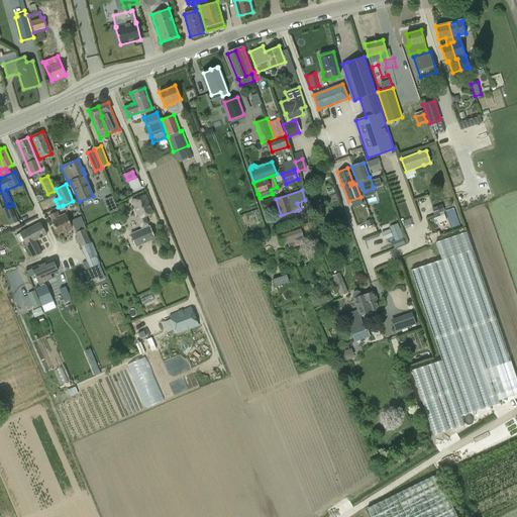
[(136,218),(140,226),(147,223),(144,216),(152,212),(145,196),(131,202),(138,217),(136,218)]
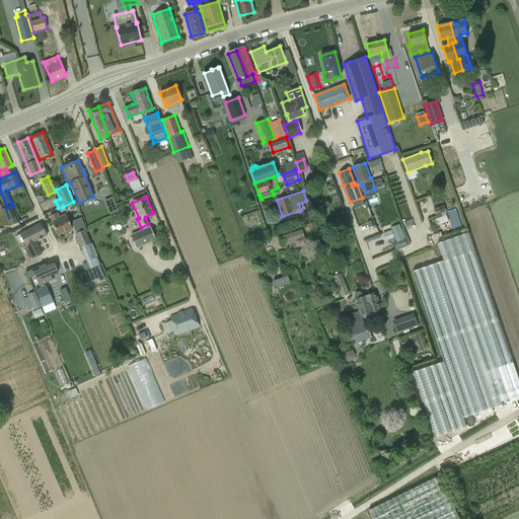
[(116,205),(107,208),(109,215),(119,211),(116,205)]
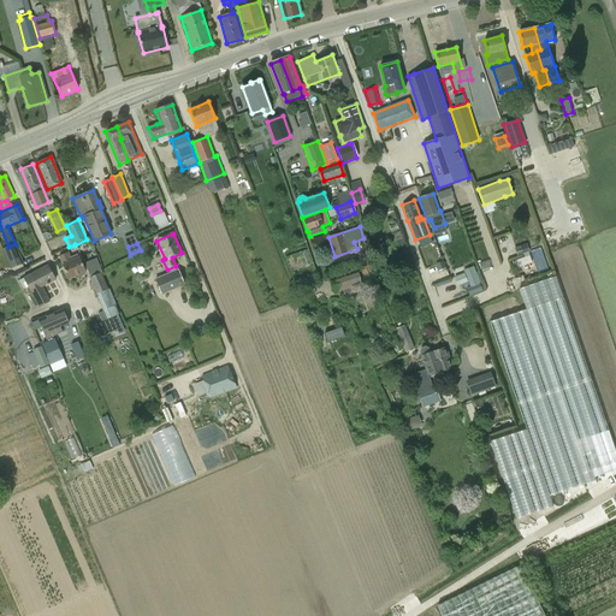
[(24,264),(16,244),(9,247),(4,249),(13,273),(24,268),(23,264),(24,264)]
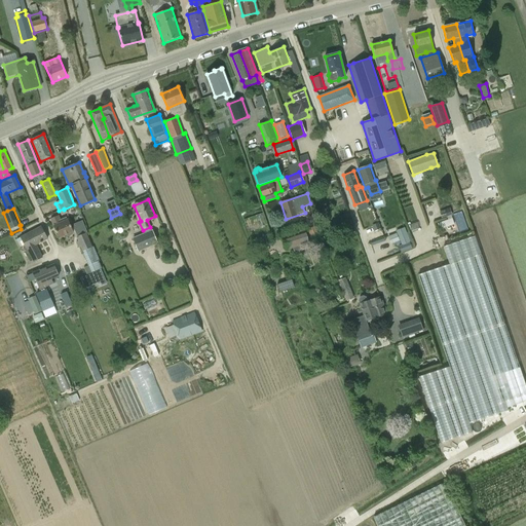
[(59,238),(66,235),(67,236),(71,235),(71,233),(74,232),(68,219),(67,220),(66,217),(61,220),(59,215),(49,219),(59,238)]
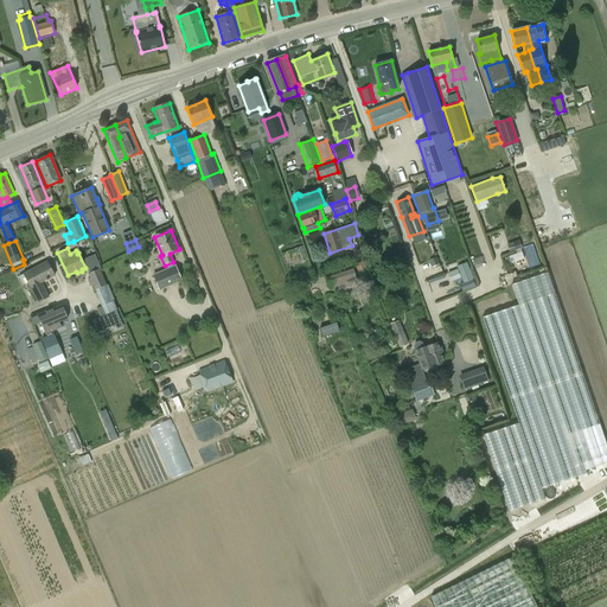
[(522,251),(504,257),(506,264),(524,259),(522,251)]
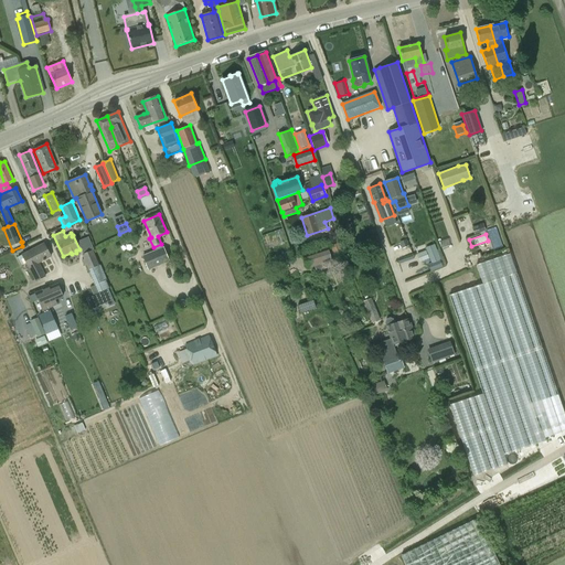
[(330,245),(330,246),(336,263),(345,259),(340,242),(330,245)]
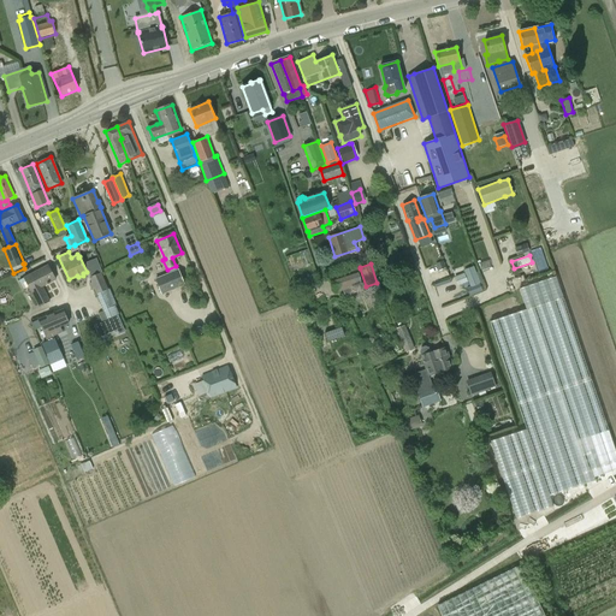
[(39,307),(49,301),(41,286),(55,279),(48,265),(18,280),(23,289),(28,286),(39,307)]
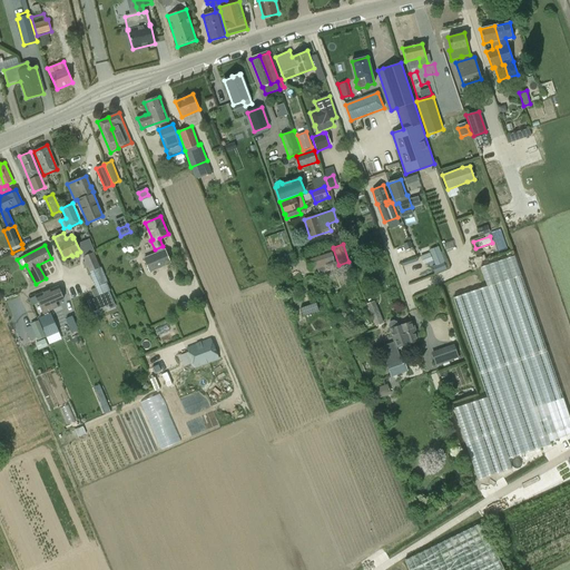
[(165,249),(163,246),(155,249),(156,253),(144,258),(150,272),(170,264),(165,249)]
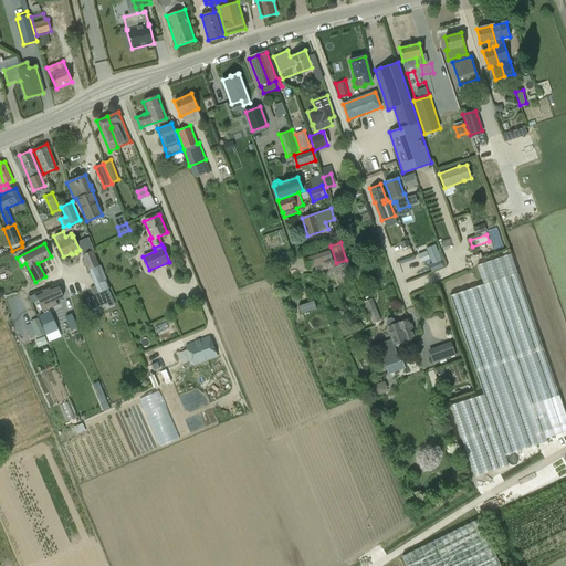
[(441,260),(435,244),(426,249),(432,264),(441,260)]
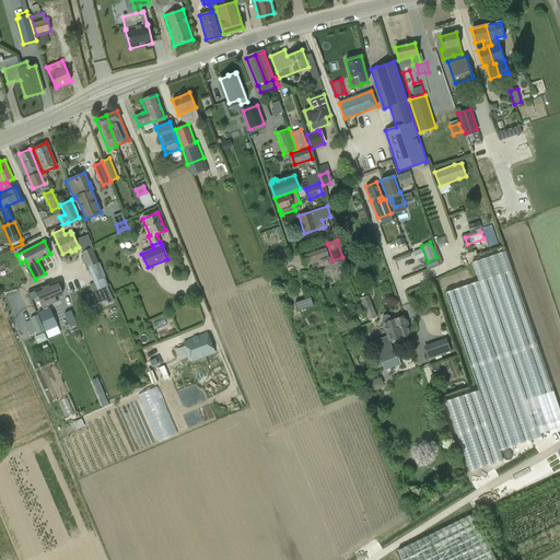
[(305,266),(312,264),(313,268),(315,269),(322,267),(323,264),(322,260),(329,258),(324,243),(317,245),(318,248),(301,254),(305,266)]
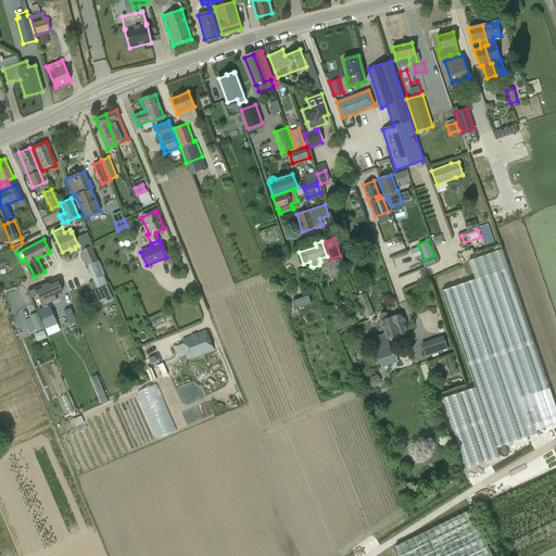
[(104,276),(102,269),(99,261),(98,261),(91,245),(80,250),(81,255),(80,256),(83,262),(85,262),(87,266),(92,281),(104,276)]
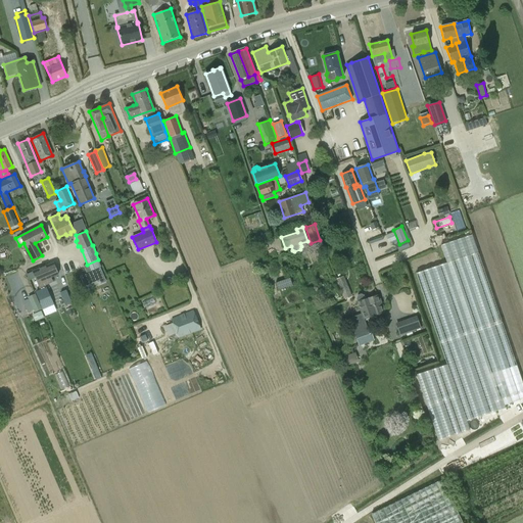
[(388,242),(396,239),(394,232),(385,235),(388,242)]
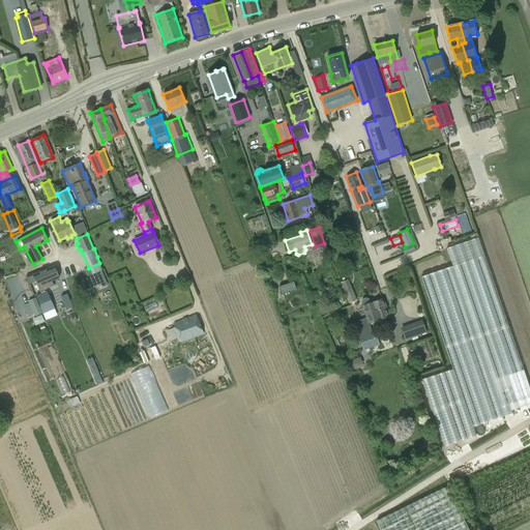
[(256,249),(265,245),(266,248),(273,245),(272,242),(269,236),(253,243),(256,249)]
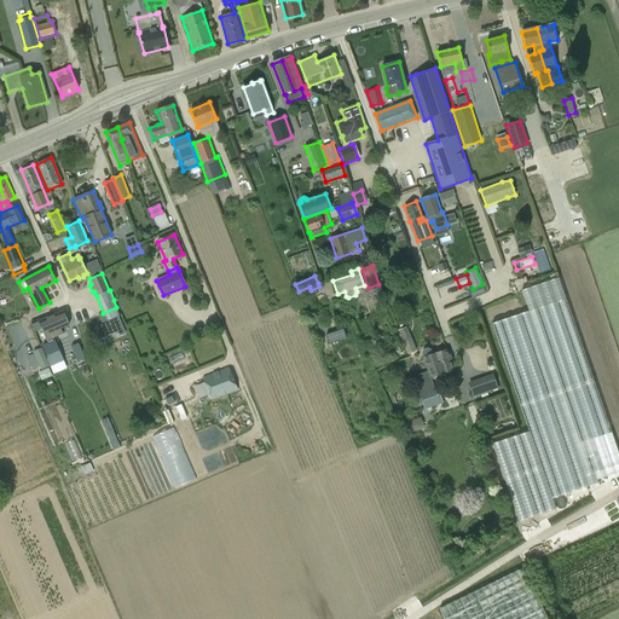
[(497,319),(548,498),(589,486),(585,474),(595,472),(597,478),(618,472),(562,276),(522,287),(528,311),(497,319)]
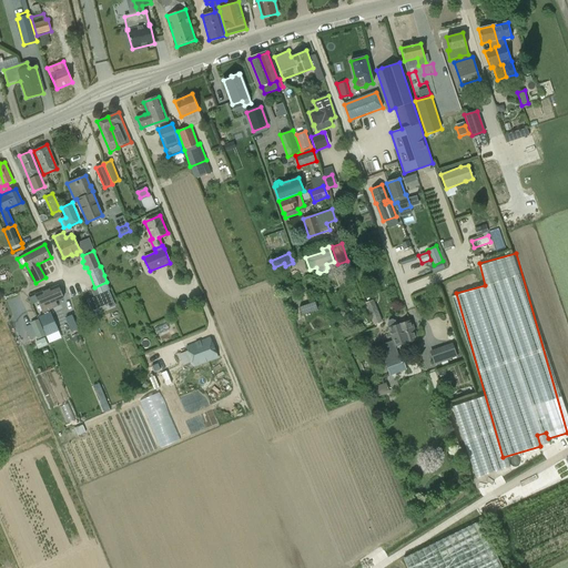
[(52,302),(63,297),(58,285),(36,294),(36,296),(30,298),(32,304),(38,302),(42,312),(54,307),(52,302)]
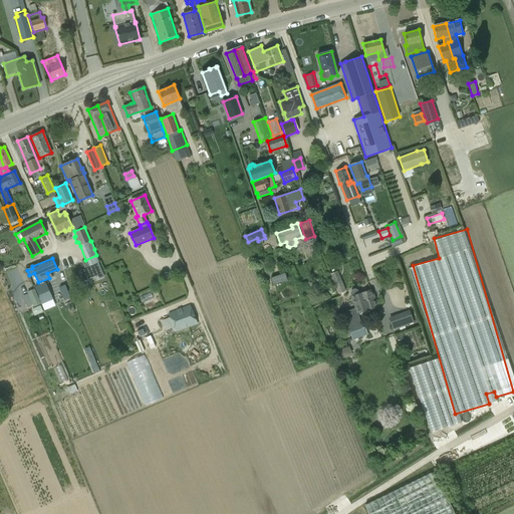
[(98,263),(92,266),(99,279),(104,277),(98,263)]
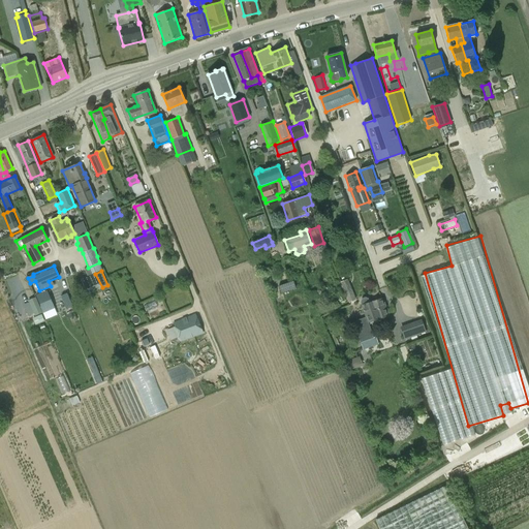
[(293,280),(278,285),(281,292),(297,287),(293,280)]
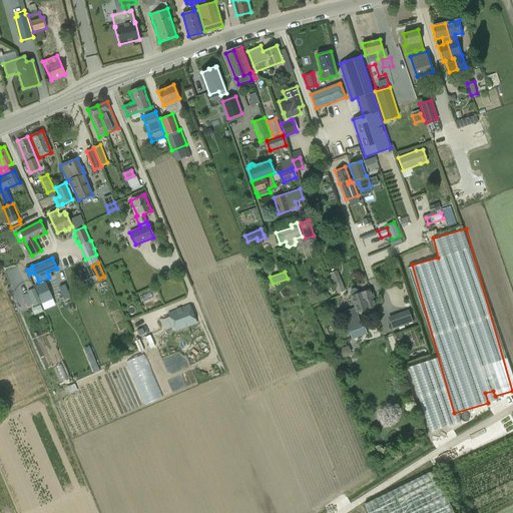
[(330,277),(335,288),(342,285),(337,274),(330,277)]
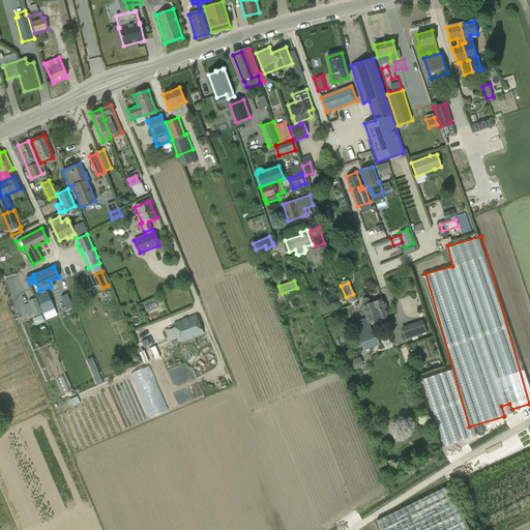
[(37,294),(42,313),(54,310),(49,291),(37,294)]
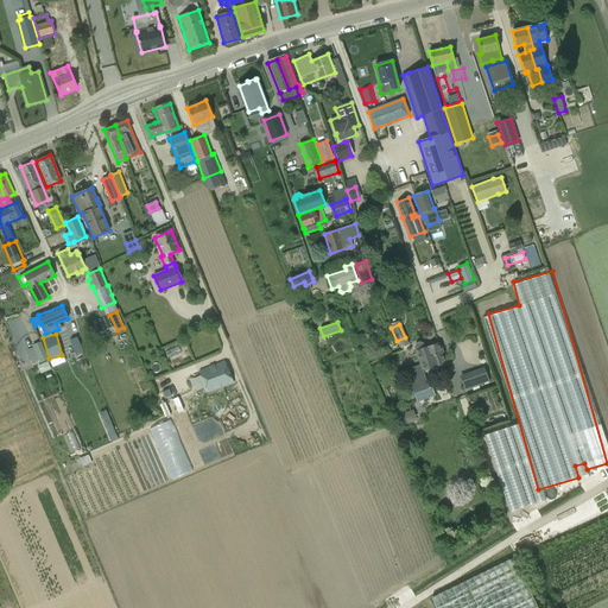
[(78,340),(71,343),(77,359),(84,355),(78,340)]
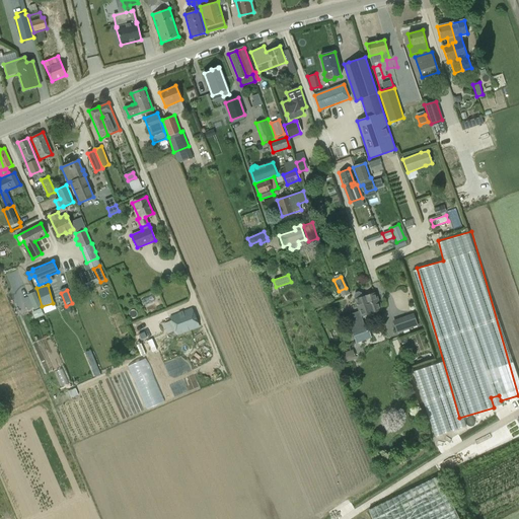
[(354,336),(356,343),(369,339),(361,317),(381,310),(375,293),(363,297),(363,295),(361,293),(358,292),(356,293),(354,295),(354,298),(359,311),(347,315),(354,336)]
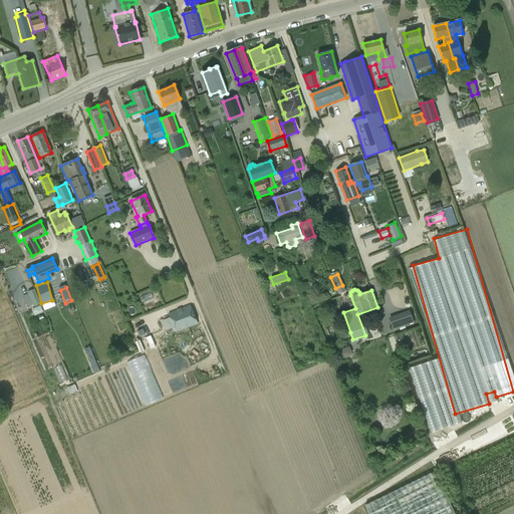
[(34,315),(43,312),(40,305),(32,309),(34,315)]
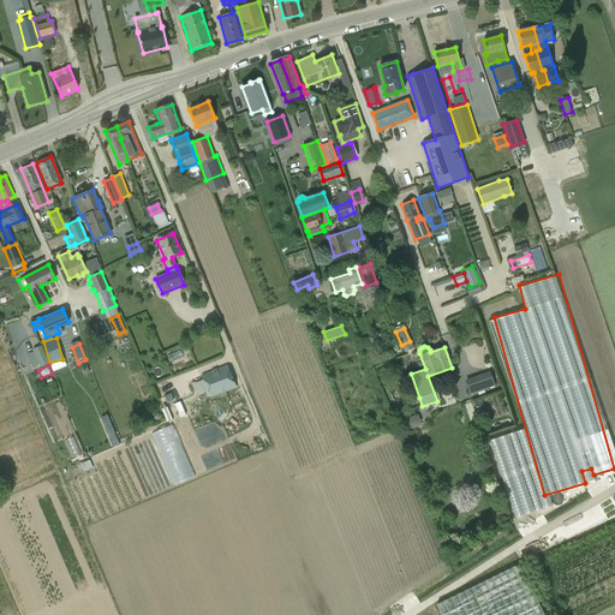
[(202,375),(210,396),(203,399),(206,405),(215,401),(213,396),(236,388),(227,365),(202,375)]
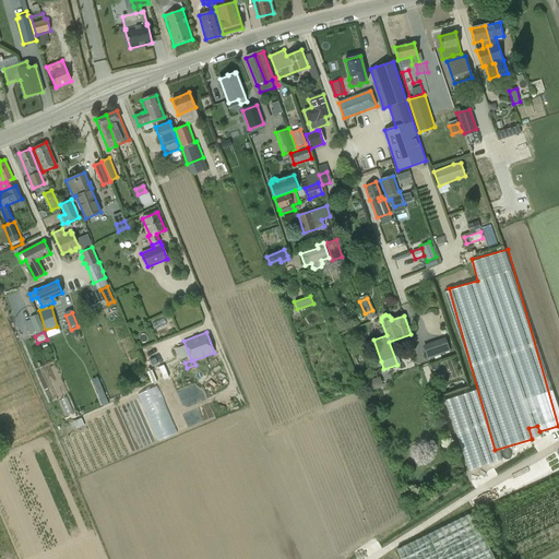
[(445,340),(439,342),(443,355),(450,353),(445,340)]
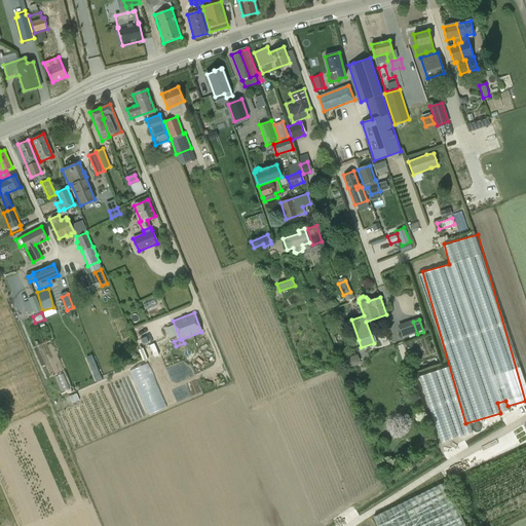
[(146,336),(141,339),(143,345),(149,342),(146,336)]
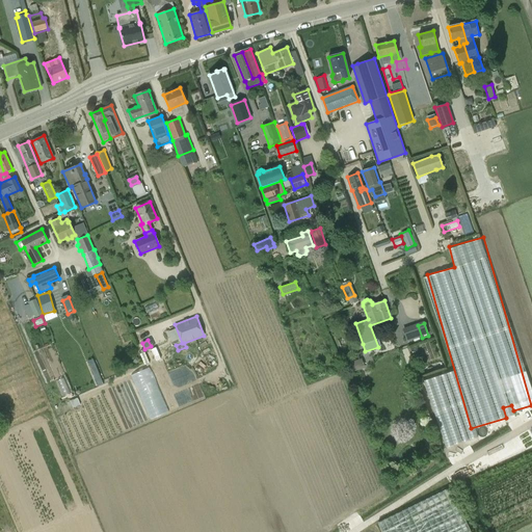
[(347,364),(350,373),(362,369),(358,360),(347,364)]
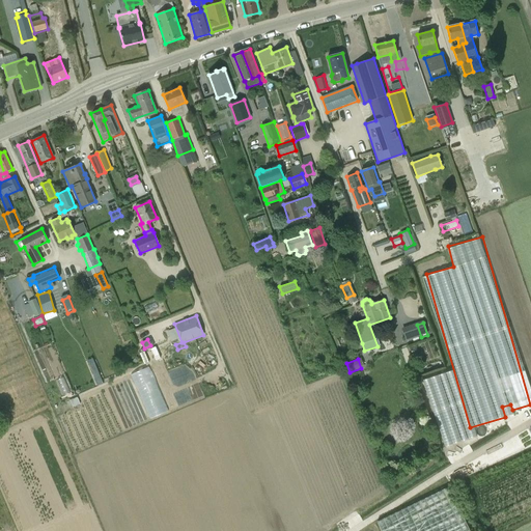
[(95,367),(90,369),(96,385),(103,383),(95,367)]
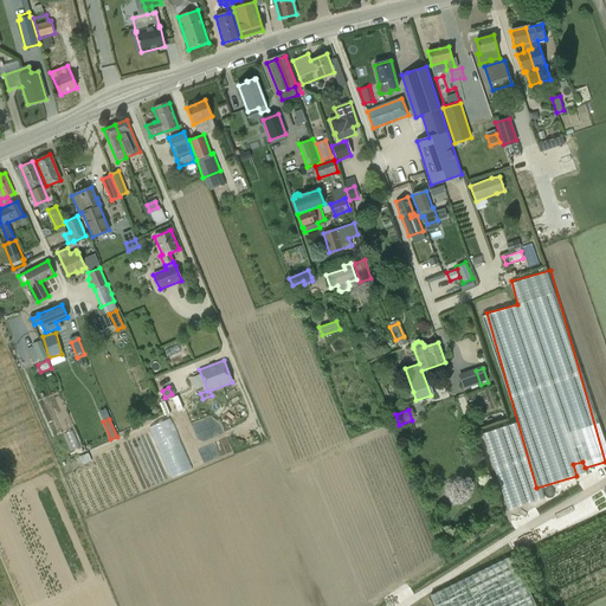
[(534,502),(511,420),(479,429),(502,510),(534,502)]
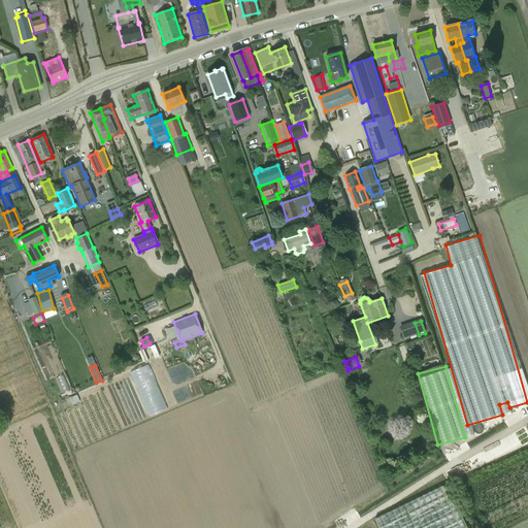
[(467,527),(447,485),(374,520),(378,527),(467,527)]
